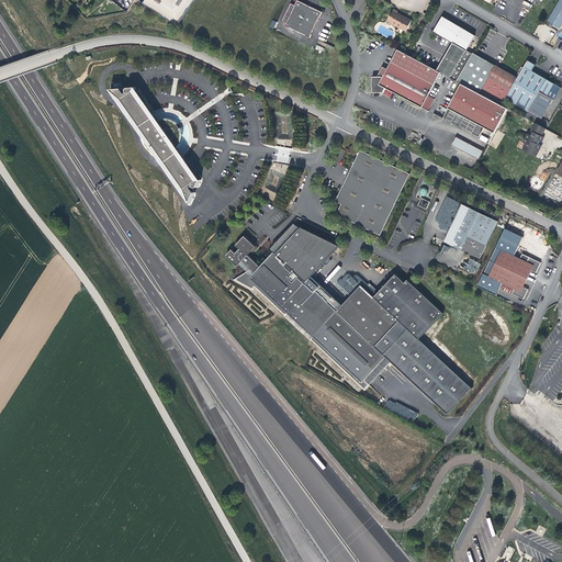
[(145,0),(143,3),(178,26),(194,0),(145,0)]
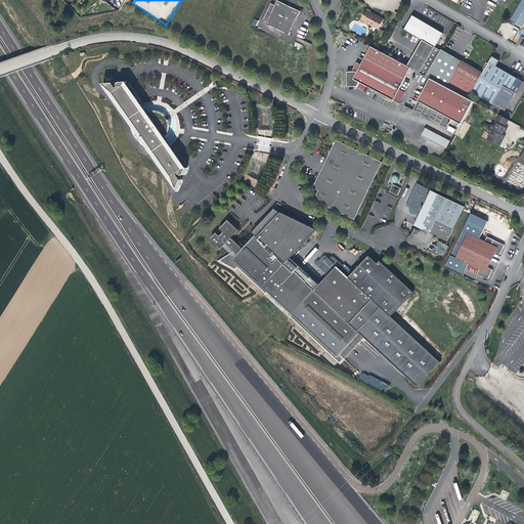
[(298,16),(301,11),(291,7),(291,5),(289,4),(287,5),(277,0),(274,5),(275,5),(268,22),(267,22),(266,24),(270,26),(286,33),(285,33),(289,35),(291,32),(290,32),(297,16),(298,16)]
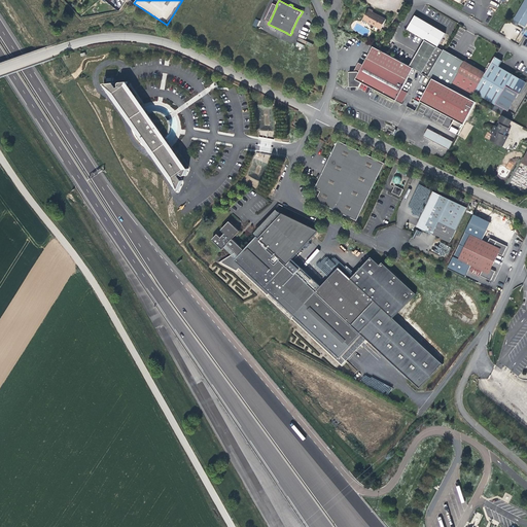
[(526,0),(525,0),(514,20),(525,27),(526,23),(526,0)]
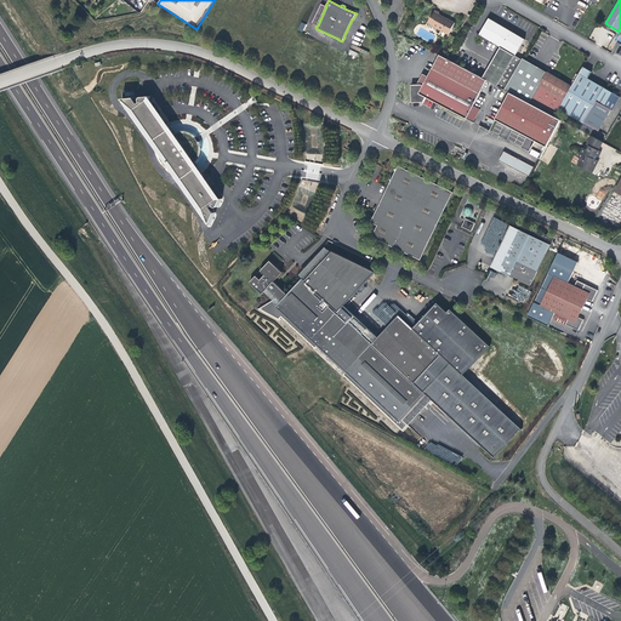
[(449,34),(455,23),(449,20),(449,21),(446,21),(446,18),(439,15),(439,13),(434,10),(427,24),(427,26),(431,28),(432,27),(433,26),(449,34)]
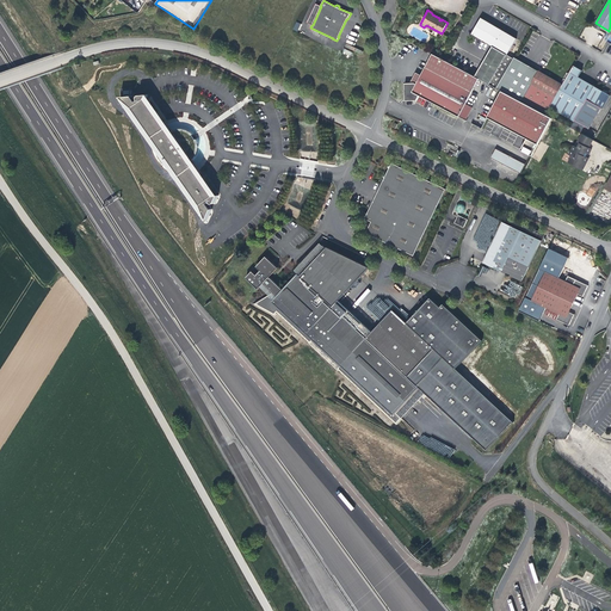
[(497,88),(513,59),(507,55),(517,38),(481,18),(473,34),(493,45),(475,78),(479,79),(497,88)]
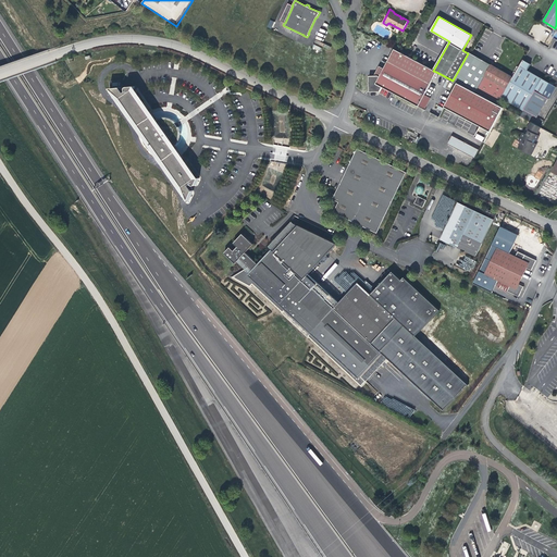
[(424,95),(436,72),(433,71),(394,50),(384,69),(380,76),(378,75),(374,76),(369,76),(370,91),(380,91),(383,87),(424,110),(431,98),(424,95)]
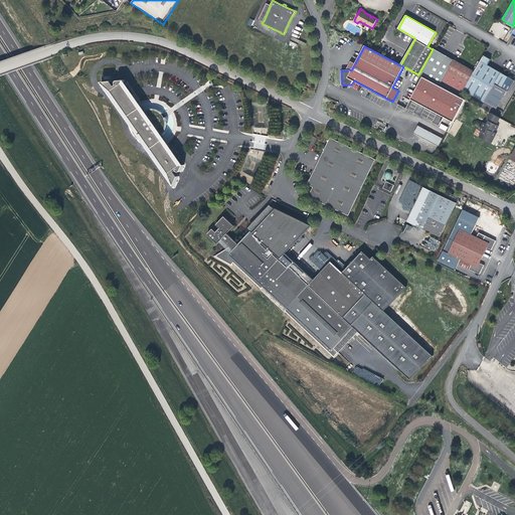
[(491,59),(484,55),(475,71),(464,91),(484,103),(484,102),(501,72),(488,64),(491,59)]
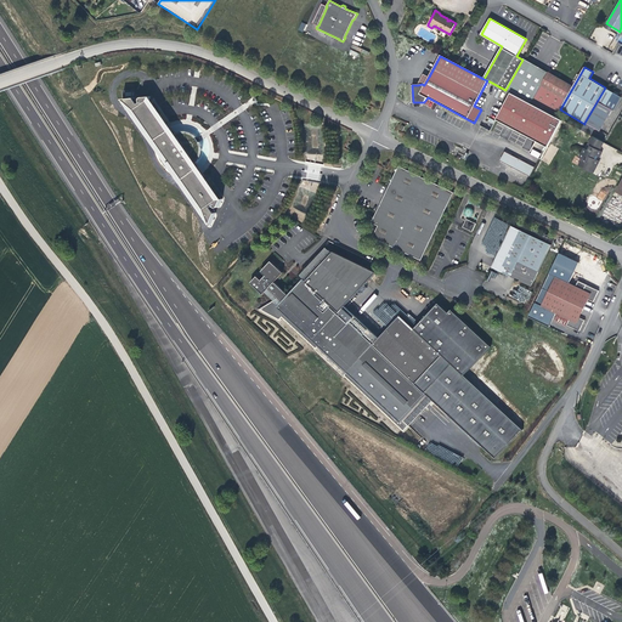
[(560,109),(574,86),(549,72),(533,97),(525,94),(522,99),(555,117),(560,109)]
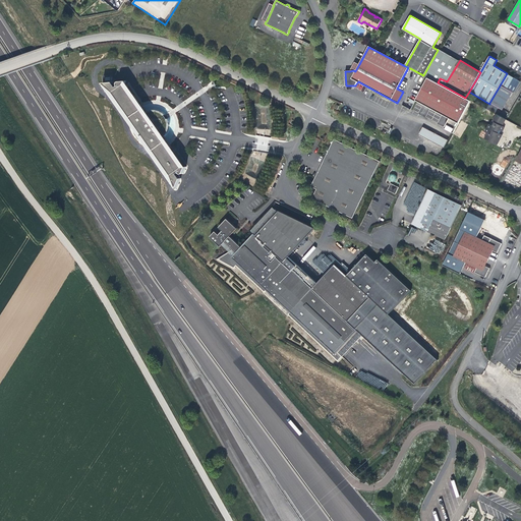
[(355,71),(359,64),(355,62),(350,71),(353,70),(355,71)]
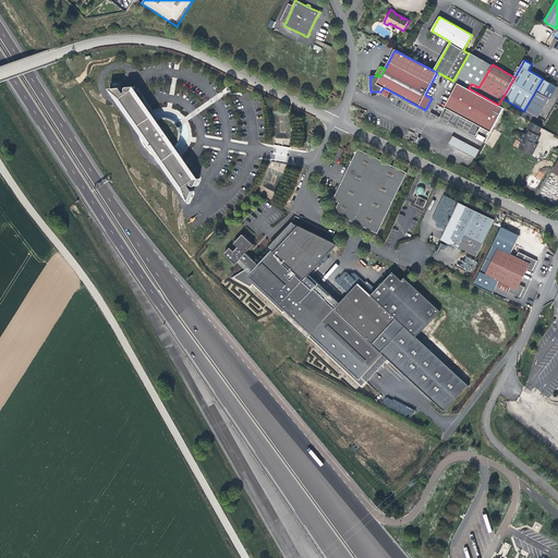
[(543,79),(524,110),(538,118),(549,98),(550,99),(557,87),(543,79)]
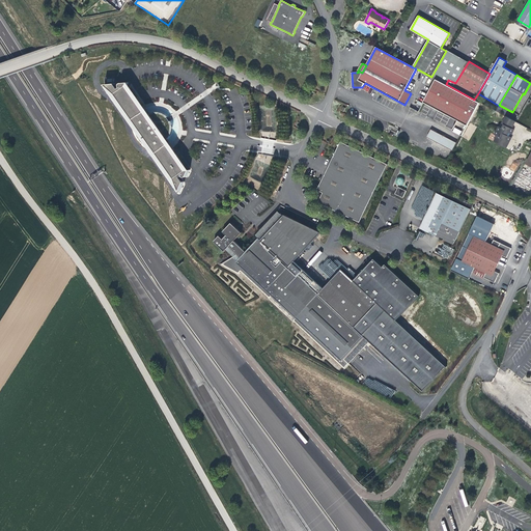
[(463,136),(480,103),(474,100),(446,84),(436,79),(424,102),(458,120),(452,131),(463,136)]
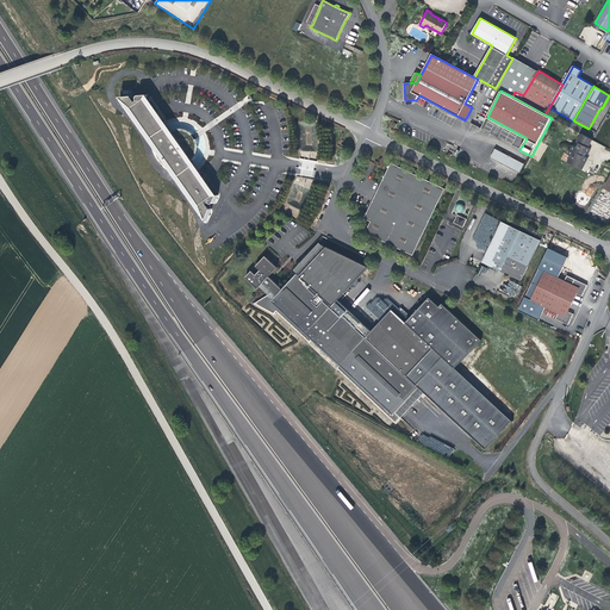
[(138,98),(138,100),(137,101),(132,95),(120,97),(132,107),(154,137),(154,145),(157,155),(165,166),(175,174),(180,175),(201,205),(207,221),(212,209),(209,204),(210,201),(212,203),(213,204),(215,204),(215,203),(218,195),(215,195),(188,160),(192,157),(193,160),(195,156),(198,153),(198,149),(198,144),(197,139),(195,139),(193,135),(191,132),(188,130),(184,129),(178,129),(175,129),(173,130),(174,132),(172,135),(147,99),(148,94),(139,95),(138,95),(138,97),(138,98)]
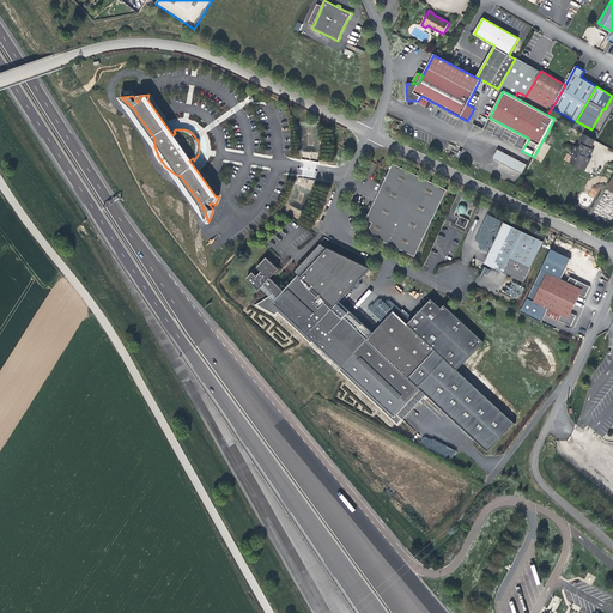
[(590,147),(594,140),(584,134),(580,143),(582,144),(580,149),(576,146),(571,156),(574,157),(570,163),(582,170),(586,163),(588,164),(592,159),(588,158),(590,155),(592,155),(594,150),(592,149),(590,147)]
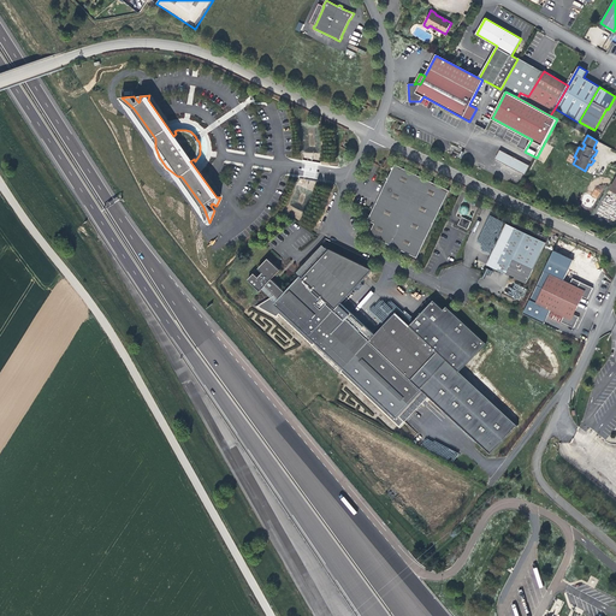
[(529,166),(501,149),(496,159),(525,175),(529,166)]
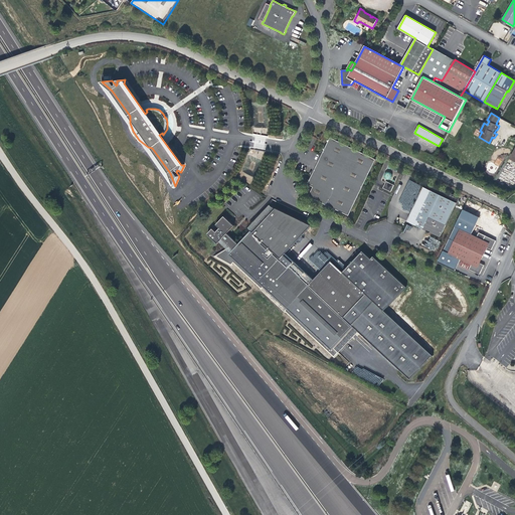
[(324,150),(308,184),(313,187),(309,196),(349,215),(376,159),(331,137),(329,140),(328,141),(328,142),(325,148),(324,149),(324,150)]
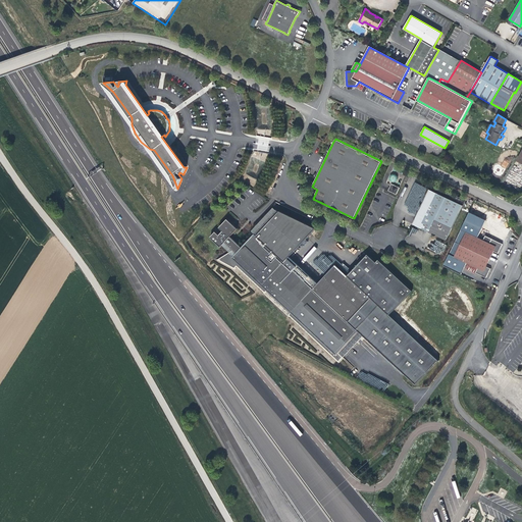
[(505,160),(501,165),(506,168),(509,162),(505,160)]
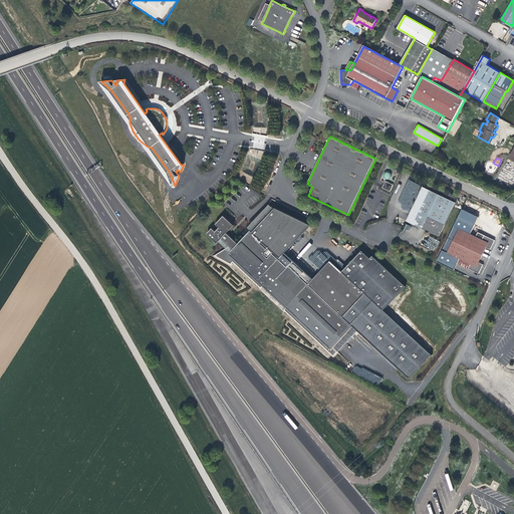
[(390,192),(393,185),(384,181),(381,188),(390,192)]
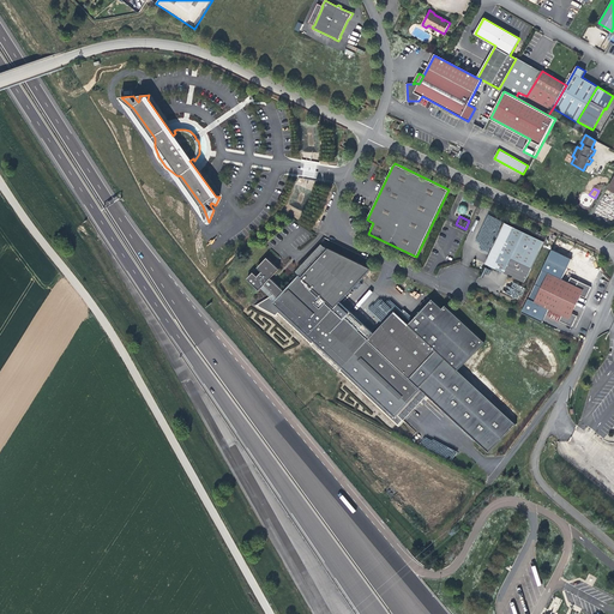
[(513,277),(524,282),(545,241),(505,223),(486,264),(510,275),(511,278),(513,277)]
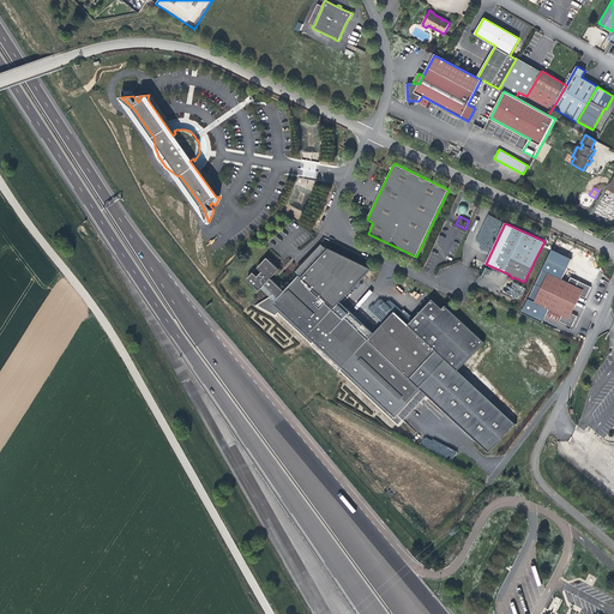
[(280,269),(268,258),(258,268),(262,272),(258,276),(253,272),(247,280),(259,290),(264,286),(274,294),(266,301),(264,299),(253,306),(276,318),(278,315),(311,345),(314,342),(342,367),(338,372),(399,427),(404,421),(398,415),(422,390),(489,453),(516,425),(458,371),(486,342),(446,305),(443,308),(433,299),(409,324),(395,311),(374,333),(368,339),(335,308),(341,302),(372,269),(329,248),(329,250),(326,247),(283,292),(270,280),(280,269)]
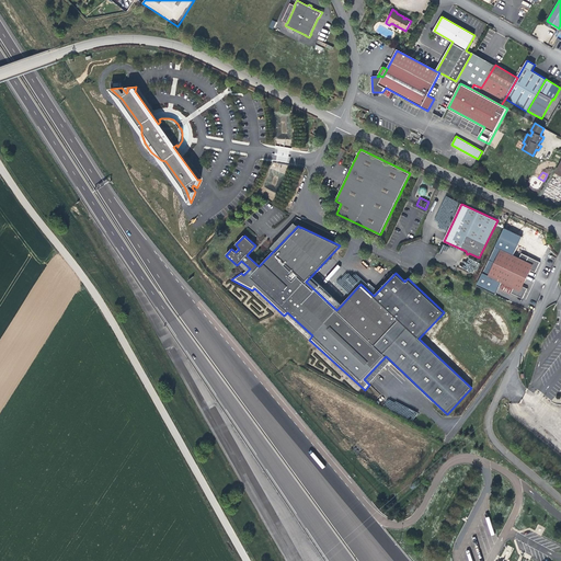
[(526,261),(502,249),(489,276),(513,288),(511,293),(523,298),(525,294),(524,293),(525,290),(526,292),(527,288),(523,286),(530,270),(536,272),(540,262),(528,256),(526,261)]
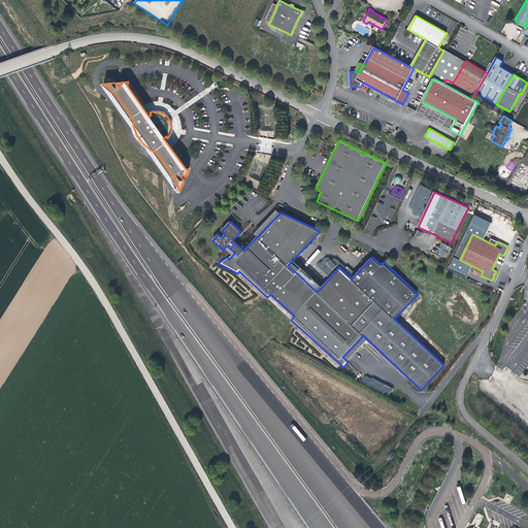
[(322,287),(293,260),(288,265),(317,292),(322,287)]
